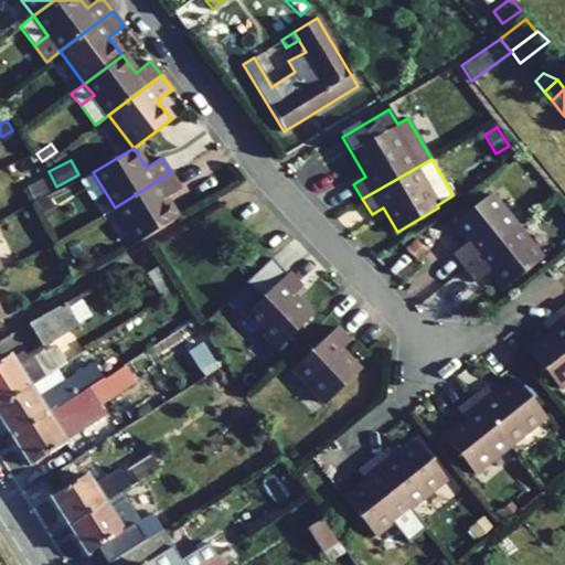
[(49,187),(40,169),(28,176),(36,192),(49,187)]
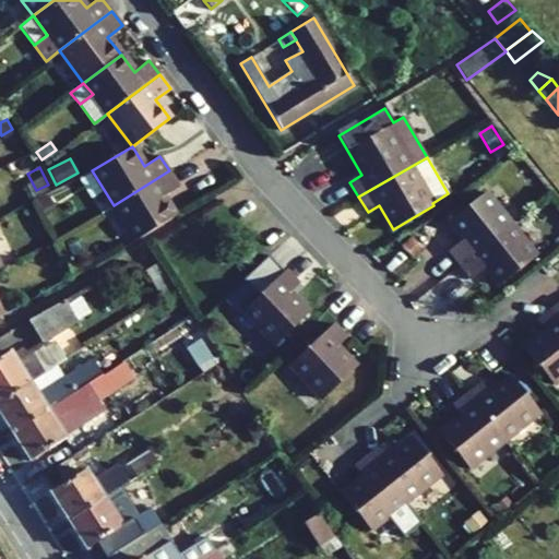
[(114,205),(92,170),(80,177),(102,213),(114,205)]
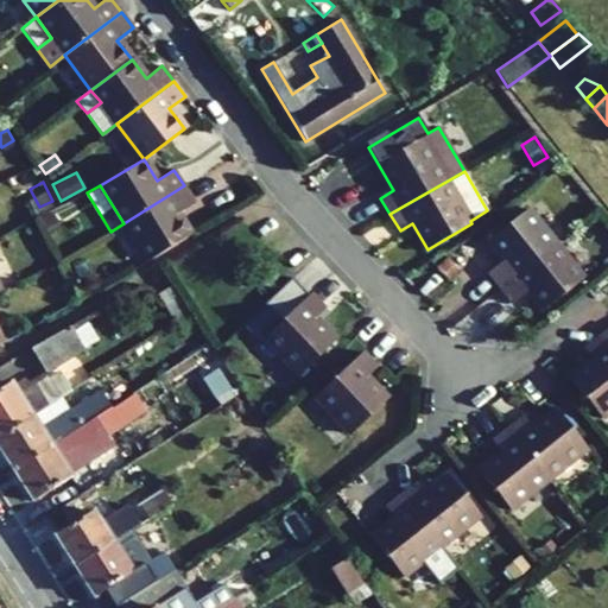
[(177,214),(194,202),(184,185),(124,223),(146,261),(190,234),(177,214)]
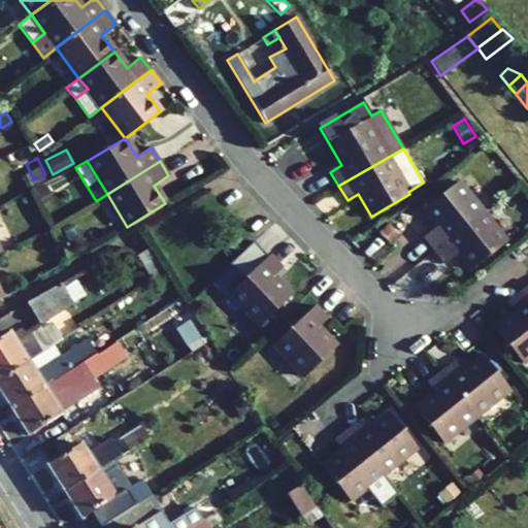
[(433,251),(483,211),(458,182),(423,209),(437,227),(423,238),(433,251)]
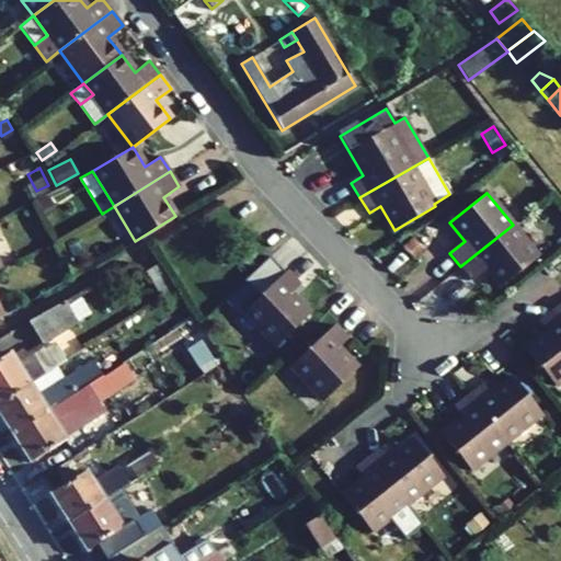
[(57,210),(48,195),(36,201),(45,217),(57,210)]
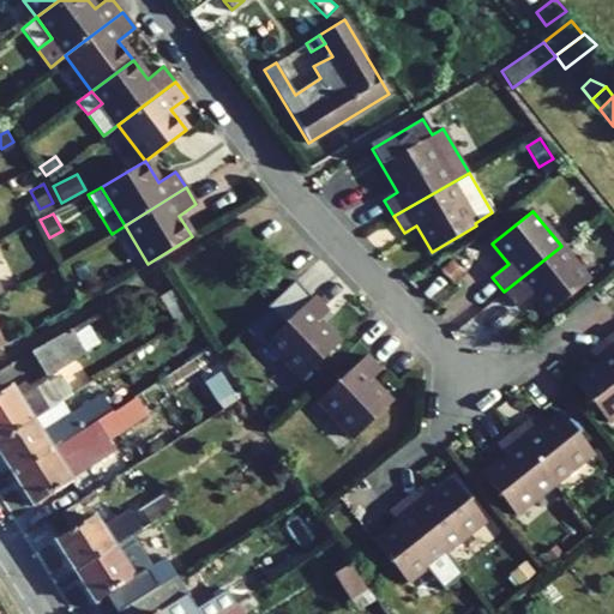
[(589,282),(561,246),(504,292),(516,307),(533,294),(548,314),(589,282)]
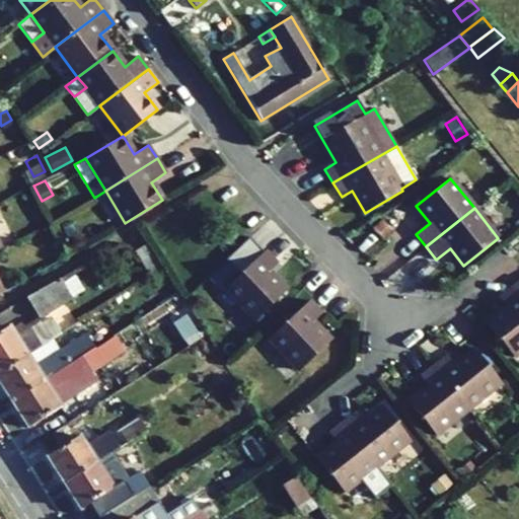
[(79,232),(70,219),(61,224),(69,238),(79,232)]
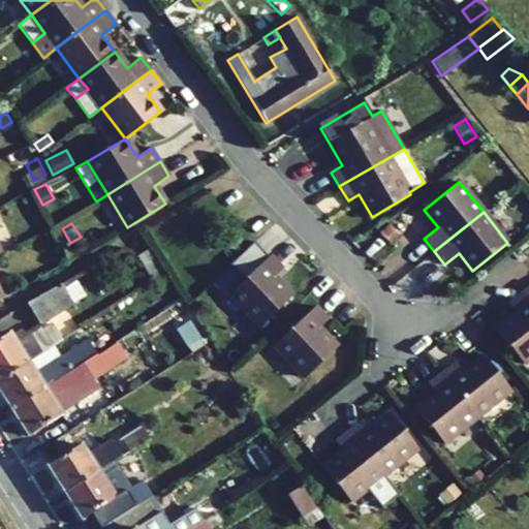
[(400,235),(390,223),(379,232),(390,244),(400,235)]
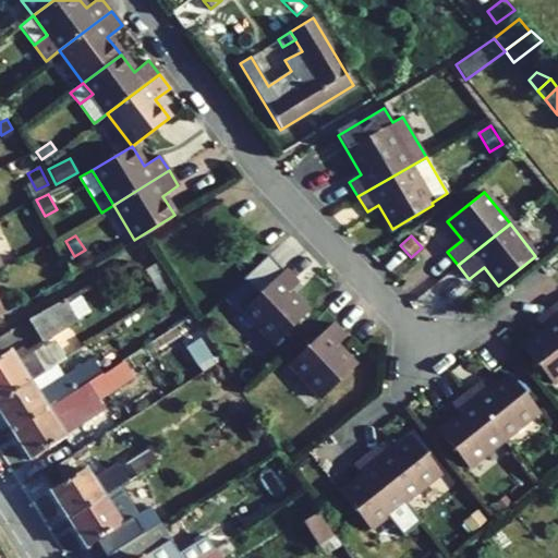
[(299,283),(286,270),(282,273),(268,256),(242,281),(244,282),(257,296),(242,312),(275,346),(308,313),(289,293),(299,283)]
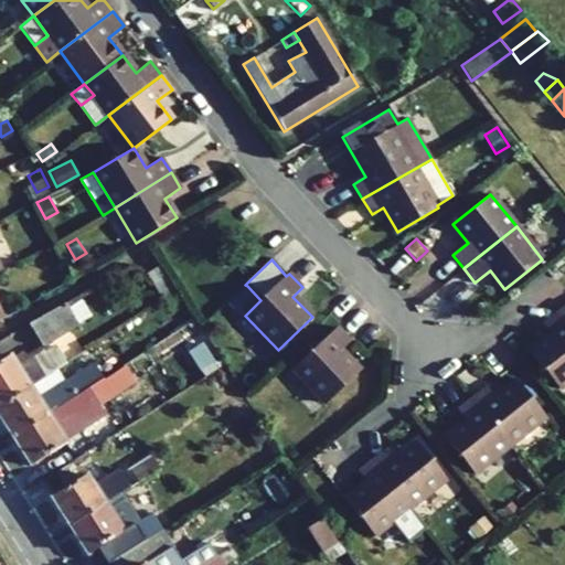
[(174,289),(159,266),(146,275),(161,298),(174,289)]
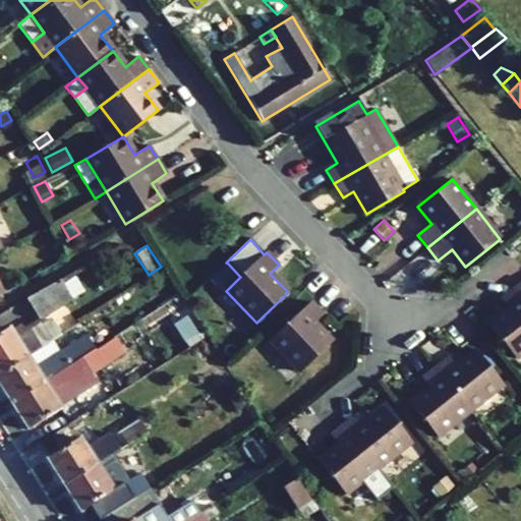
[(240,277),(228,264),(210,281),(222,295),(226,291),(240,277)]
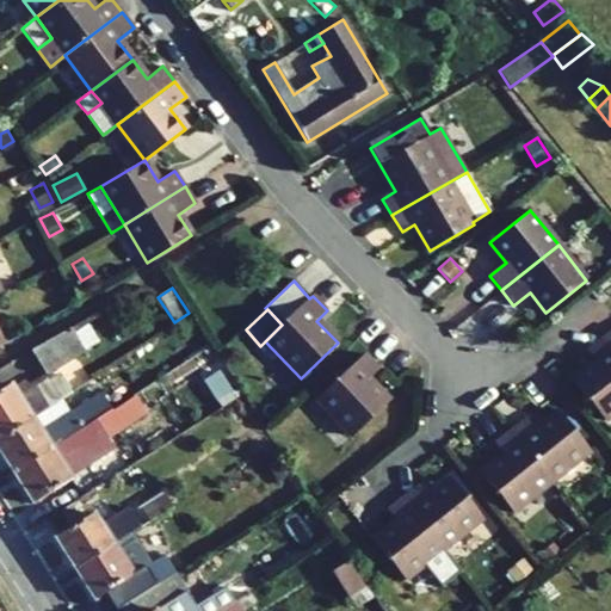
[(73,333),(85,351),(99,341),(87,325),(73,333)]
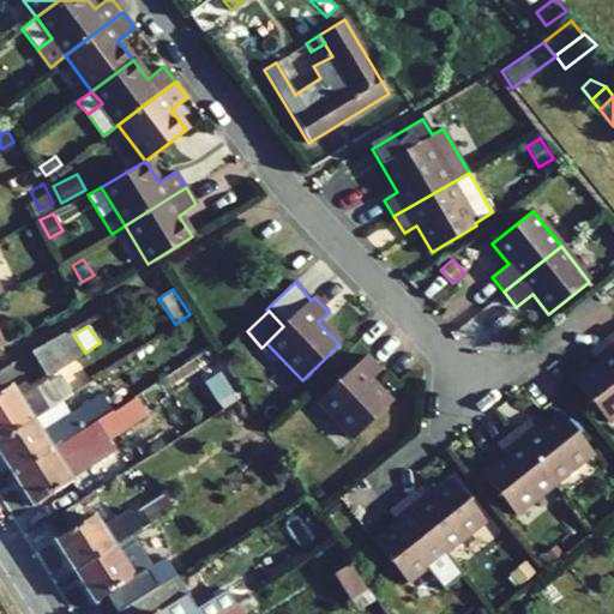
[(32,353),(47,377),(85,353),(73,335),(71,330),(32,353)]
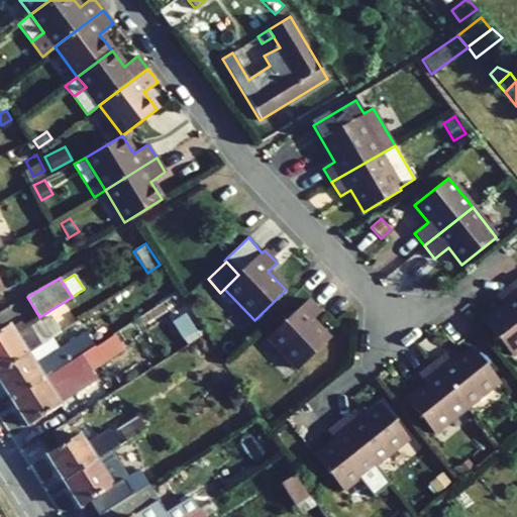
[(504,305),(484,321),(511,355),(516,350),(516,296),(509,286),(496,296),(504,305)]
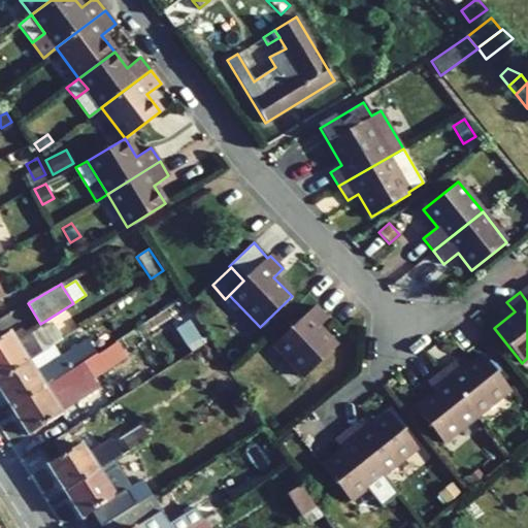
[(319,328),(328,319),(316,306),(274,347),(305,377),(337,347),(319,328)]
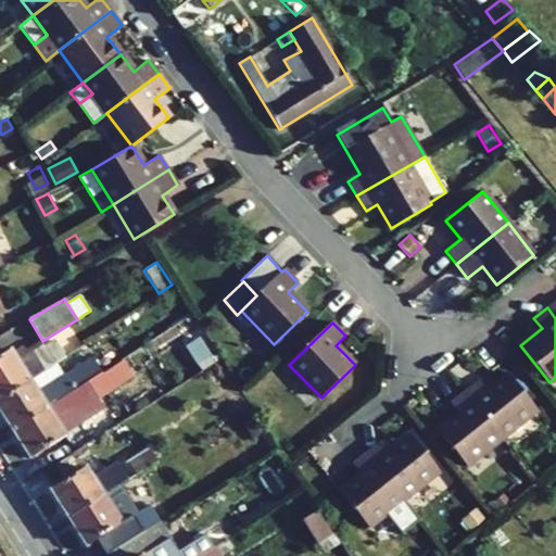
[(65,357),(55,341),(45,348),(43,345),(17,362),(10,350),(0,355),(0,399),(55,364),(65,357)]
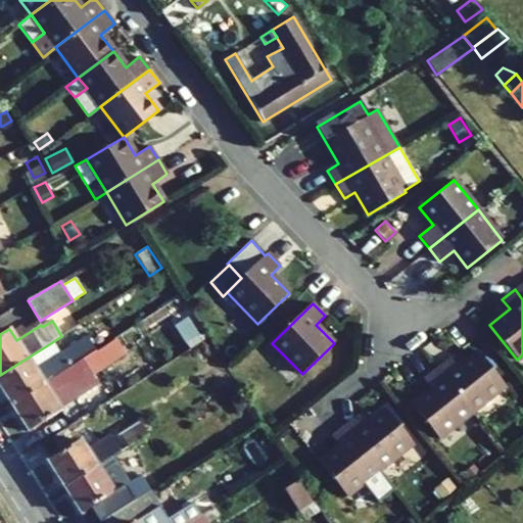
[(0,386),(11,405),(96,351),(86,336),(59,353),(52,342),(0,375),(0,386)]
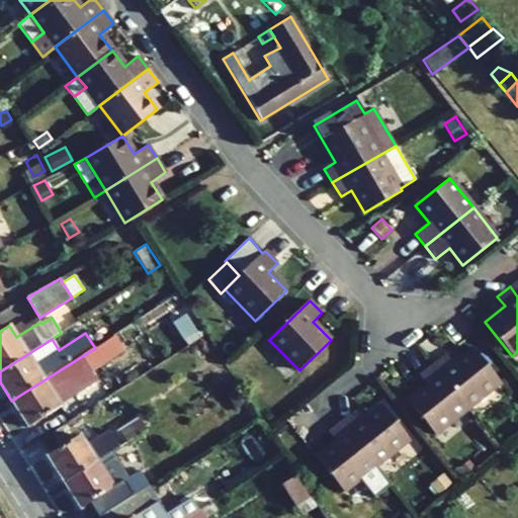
[(208,354),(201,344),(193,349),(199,359),(208,354)]
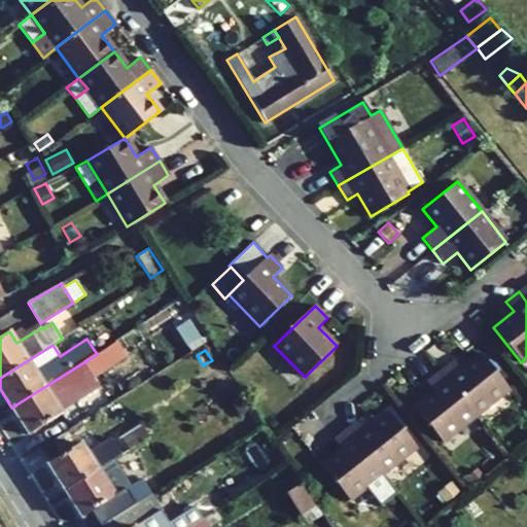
[(97,354),(11,408),(29,434),(62,414),(55,402),(106,370),(97,354)]
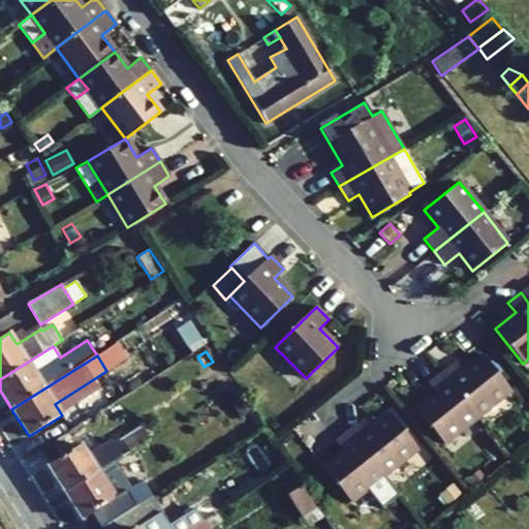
[(511,391),(483,356),(463,372),(455,363),(442,373),(478,417),(511,391)]
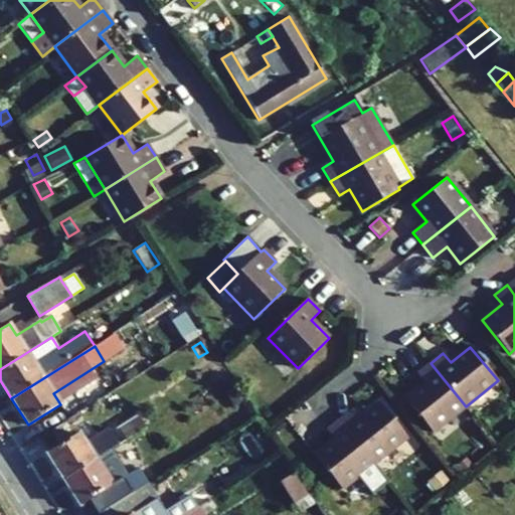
[(425,383),(405,398),(433,433),(466,406),(431,363),(417,373),(425,383)]
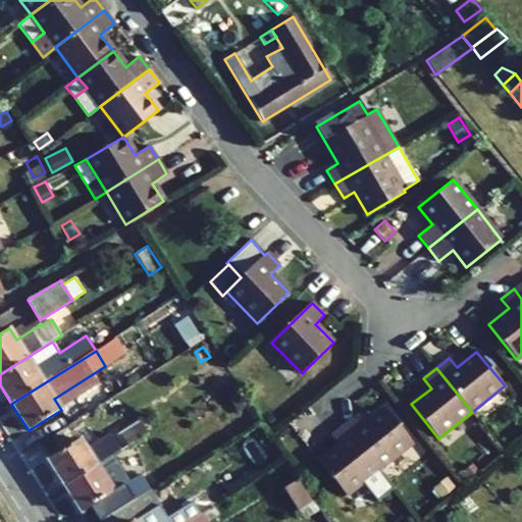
[(247,405),(241,396),(230,403),(237,412),(247,405)]
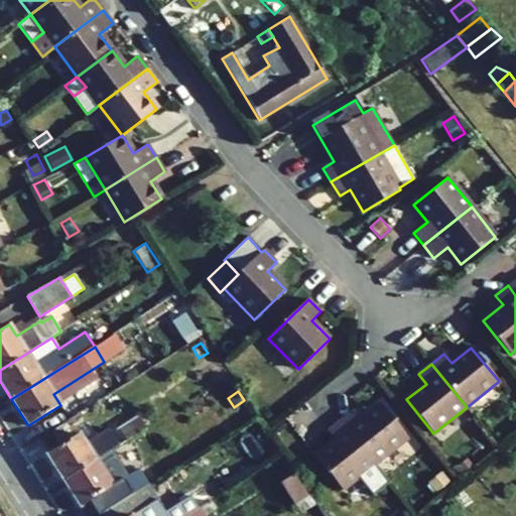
[(407,437),(380,403),(360,419),(352,410),(340,420),(375,464),(407,437)]
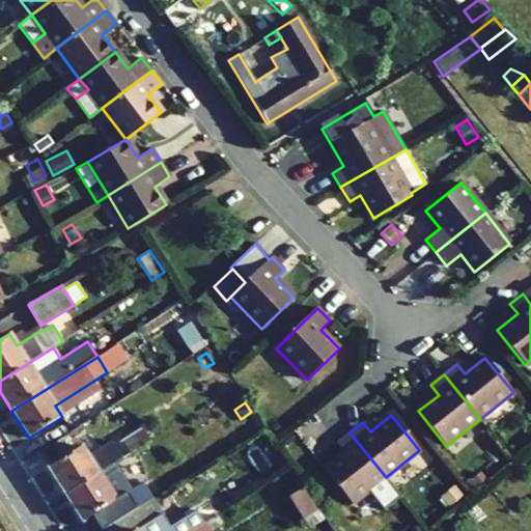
[(48,468),(65,495),(113,465),(149,441),(141,428),(114,446),(112,443),(88,458),(81,447),(48,468)]
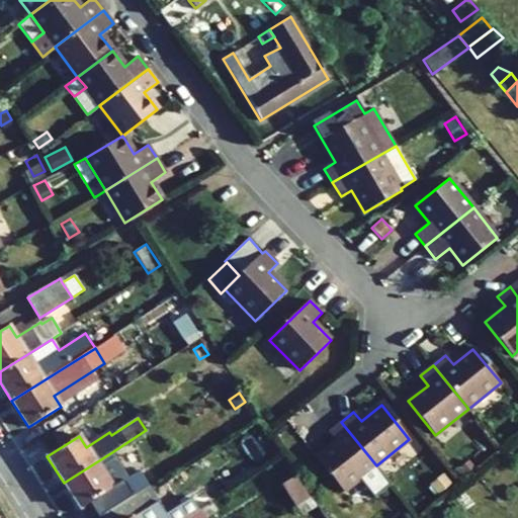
[(336,441),(317,457),(344,492),(360,478),(376,498),(392,485),(376,465),(341,422),(328,432),(336,441)]
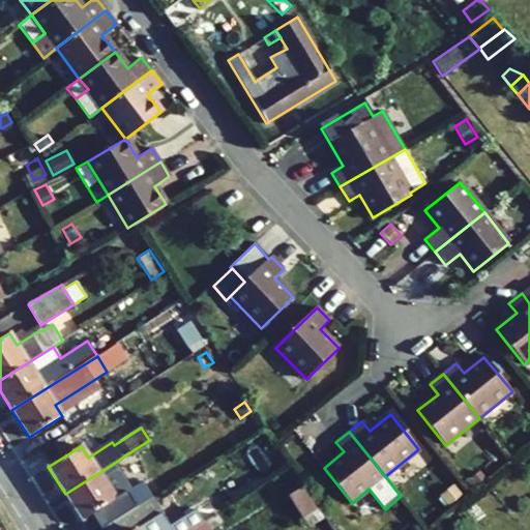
[(263,473),(278,463),(273,454),(258,465),(263,473)]
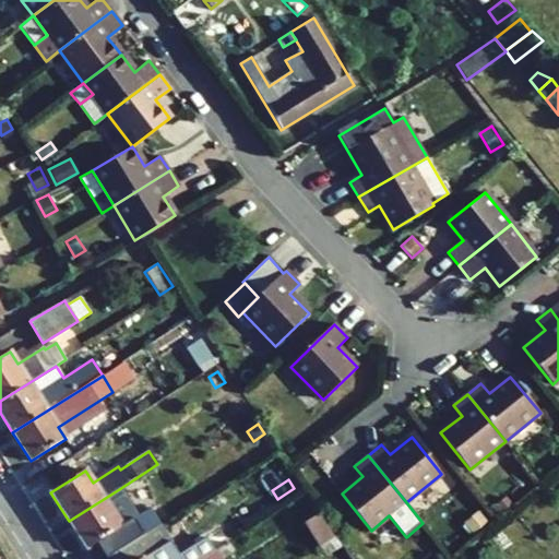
[(110,557),(159,525),(149,509),(137,515),(119,489),(69,521),(87,549),(100,540),(110,557)]
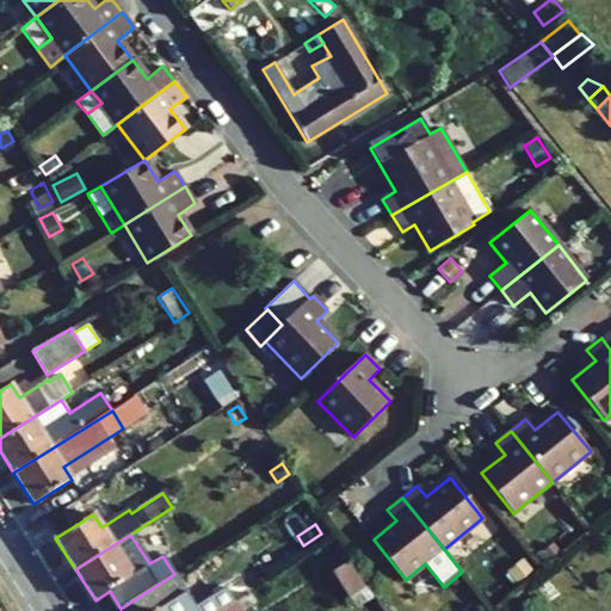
[(322,553),(334,571),(347,562),(350,561),(338,543),(322,553)]
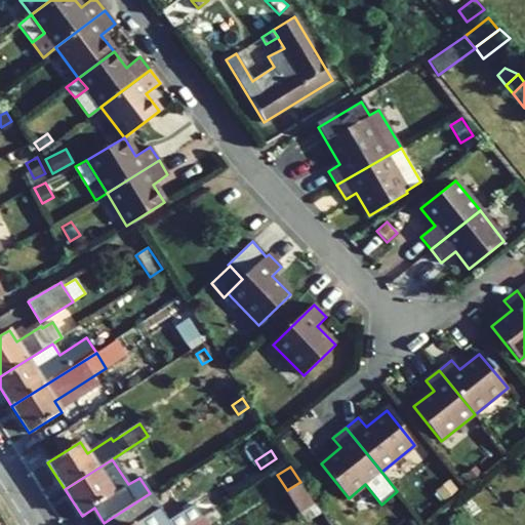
[(457,490),(449,480),(436,491),(444,501),(457,490)]
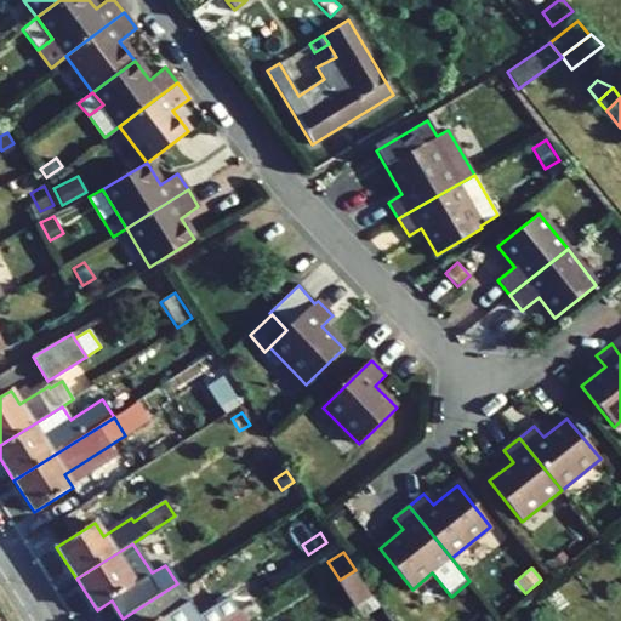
[(340,580),(337,581),(355,608),(370,599),(353,571),(340,580)]
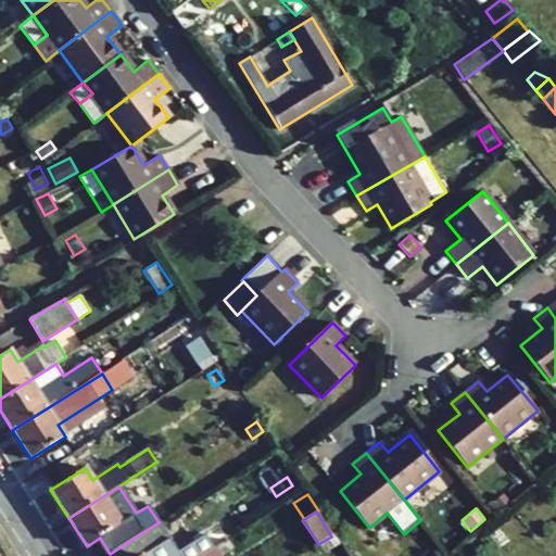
[(203,555),(214,550),(204,535),(178,553),(159,522),(110,554),(111,555),(203,555)]
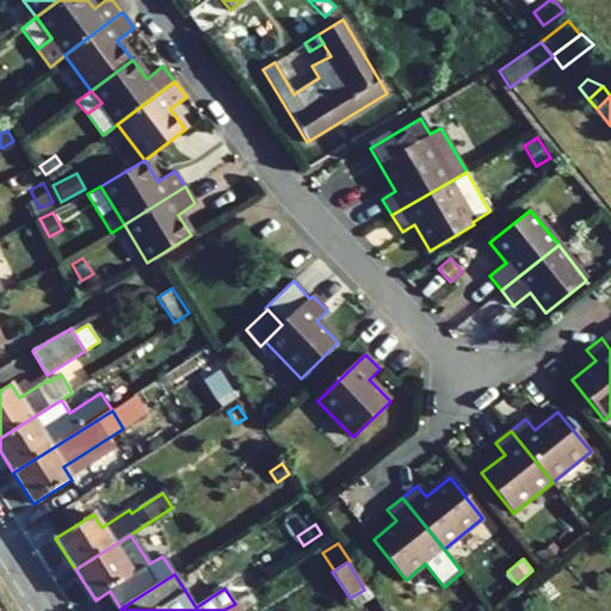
[(235,604),(250,594),(240,579),(224,588),(235,604)]
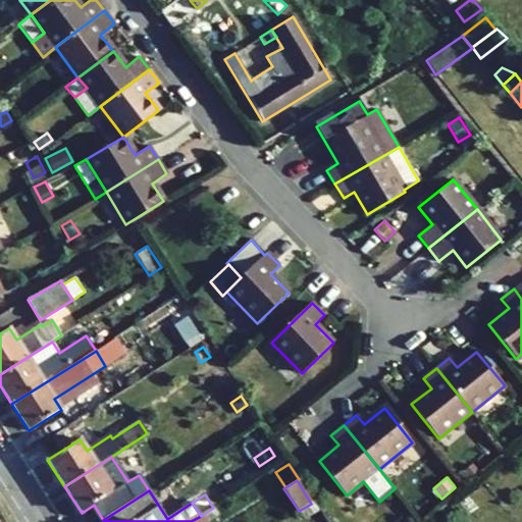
[(311,504),(299,511),(303,518),(316,510),(311,504)]
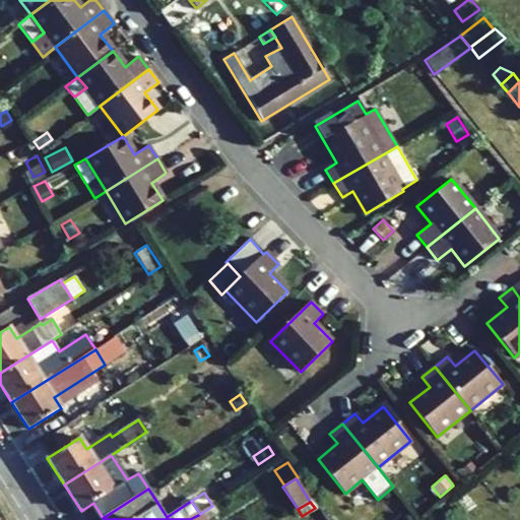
[(203,519),(207,519),(217,514),(212,506),(200,514),(203,519)]
